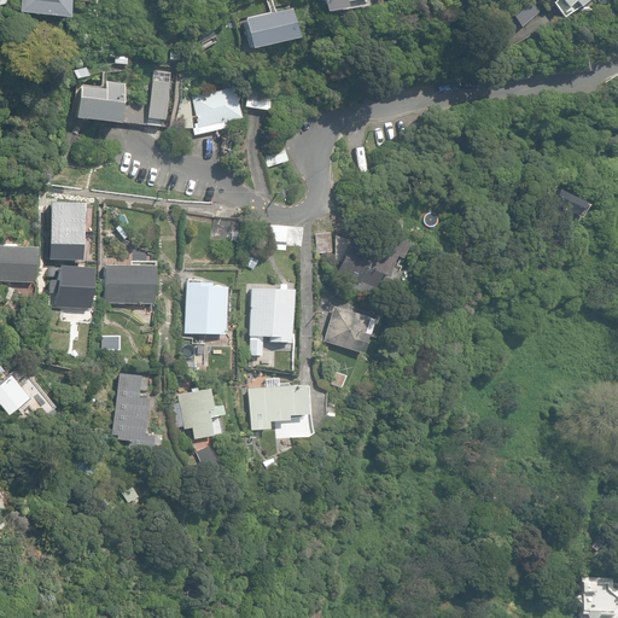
[(18,0),(17,12),(68,19),(69,0),(18,0)]
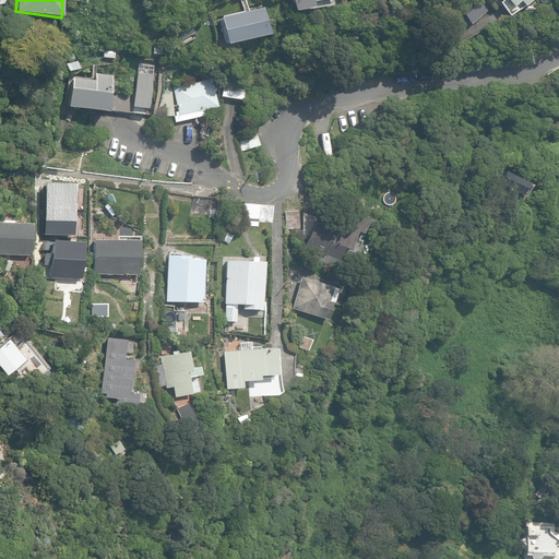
[(289,0),(293,12),(310,10),(319,9),(319,2),(332,0),(289,0)]
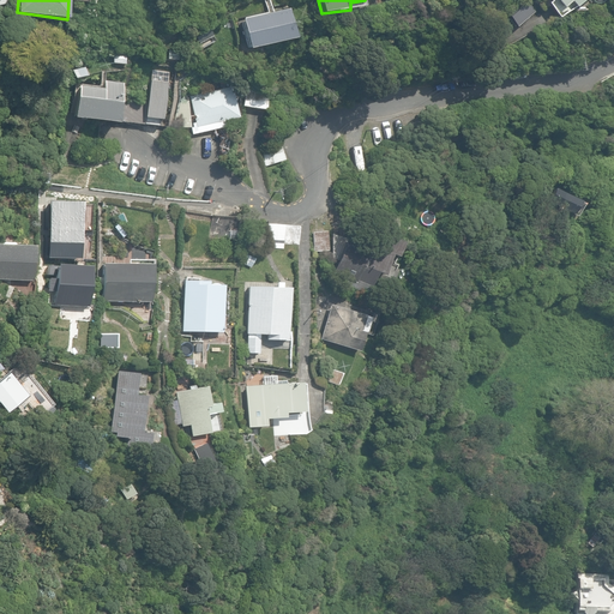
[(522,0),(504,14),(515,26),(516,26),(534,12),(524,0),(522,0)]
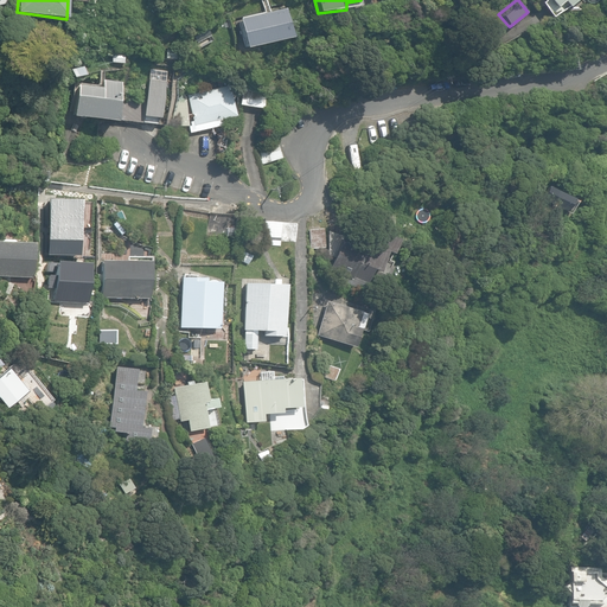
[(550,18),(567,7),(563,1),(555,7),(549,0),(545,0),(542,2),(550,18)]
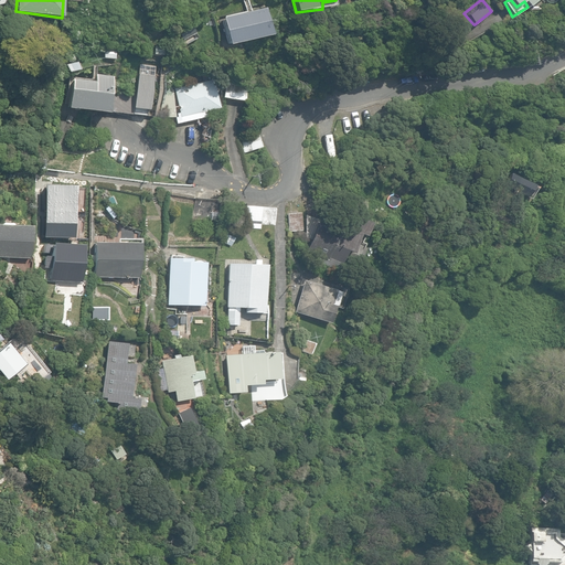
[(222,18),(227,45),(270,35),(265,8),(222,18)]
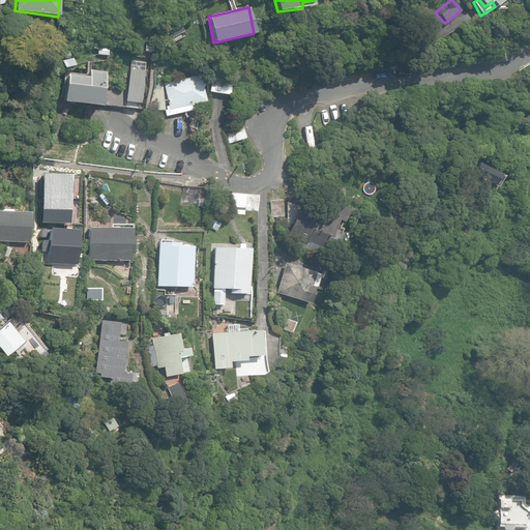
[(63,67),(74,65),(71,56),(61,58),(63,67)]
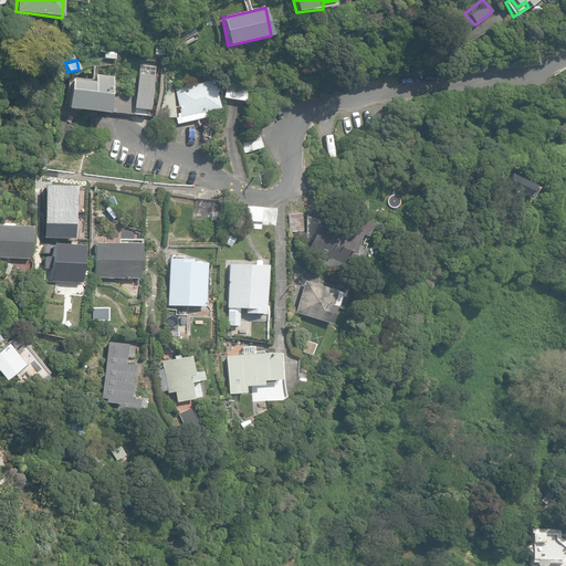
[(67,108),(107,115),(113,79),(94,75),(93,82),(72,80),(67,108)]
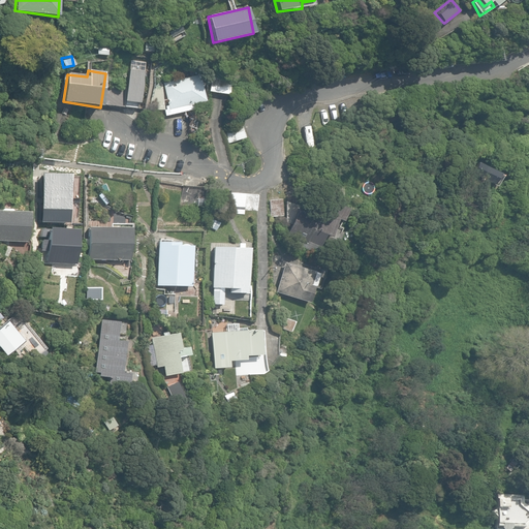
[(127,86),(124,107),(136,109),(143,71),(129,70),(127,86)]
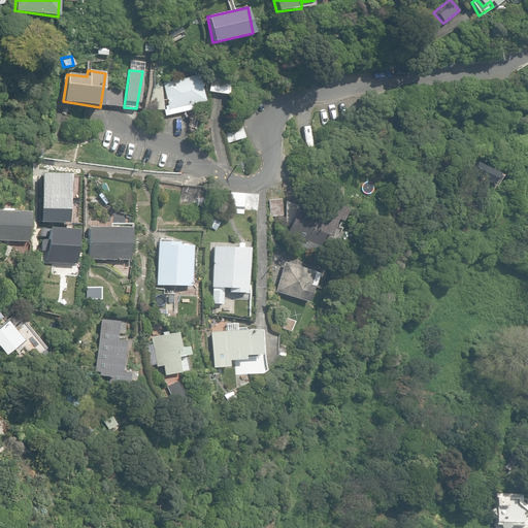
[(208,92),(228,96),(231,77),(212,73),(208,92)]
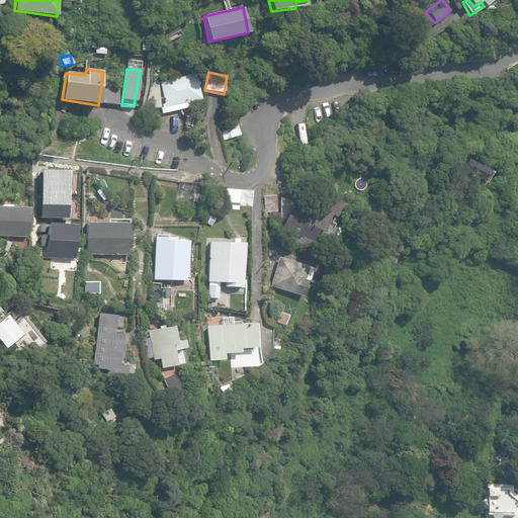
[(159,81),(165,107),(201,98),(195,73),(159,81)]
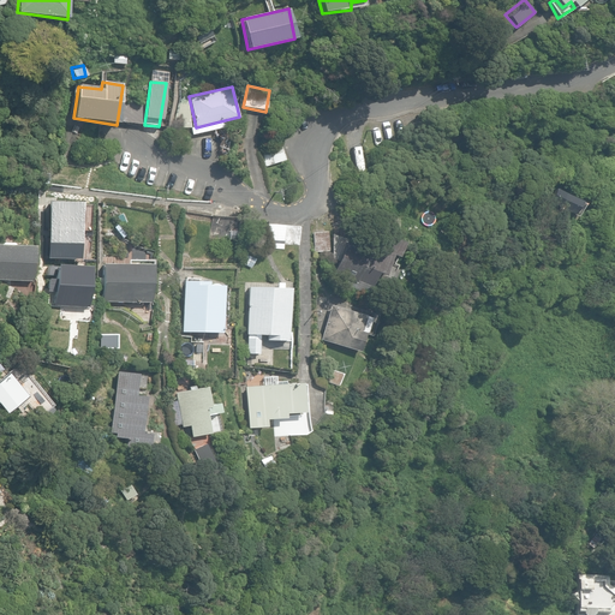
[(148,100),(124,97),(120,121),(144,125),(148,100)]
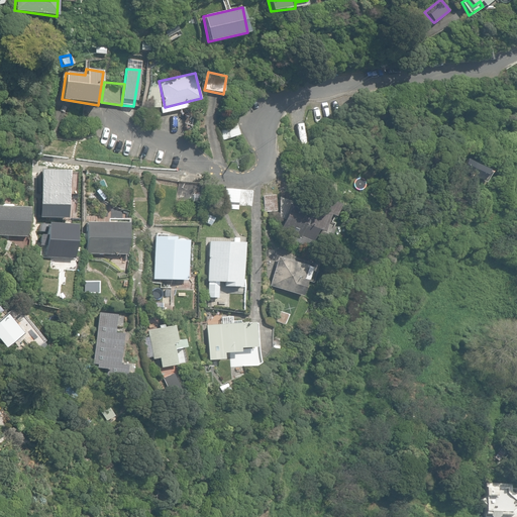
[(145,107),(160,107),(158,87),(149,87),(145,107)]
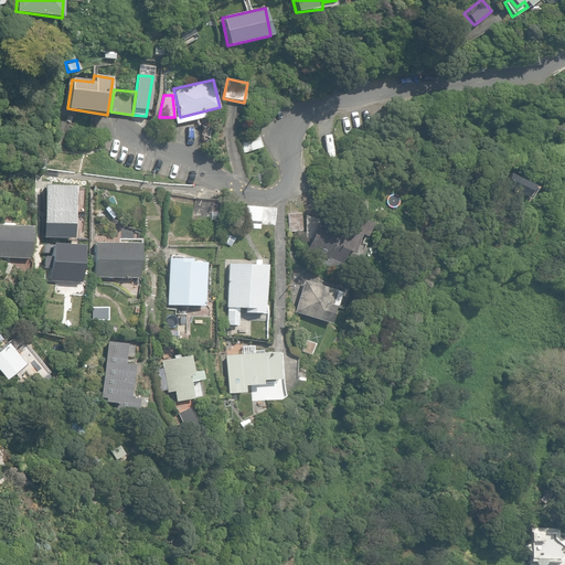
[(238,141),(243,155),(263,147),(258,135),(238,141)]
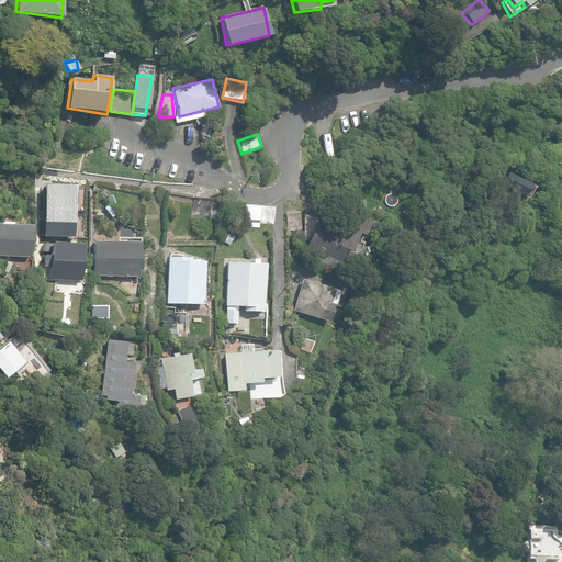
[(532,187),(507,173),(501,187),(526,200),(532,187)]
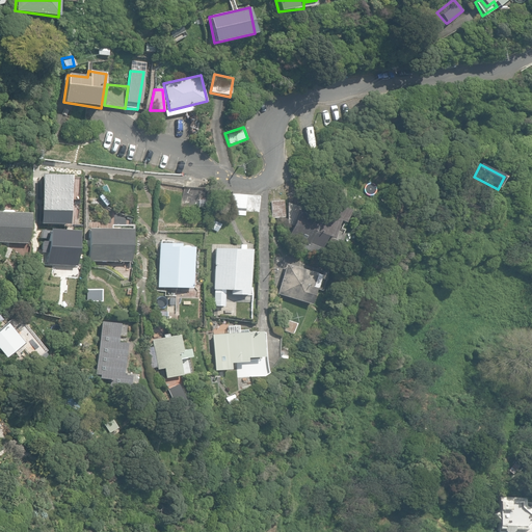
[(182,208),(204,210),(206,189),(184,187),(182,208)]
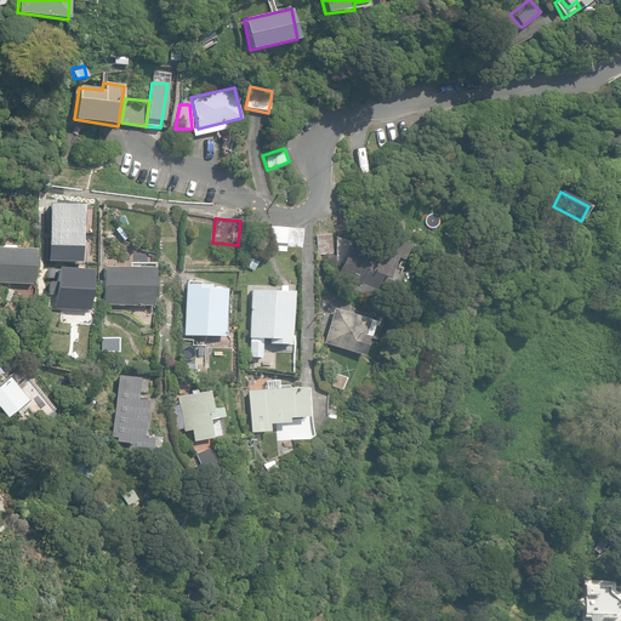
[(315,234),(317,255),(332,254),(331,234),(315,234)]
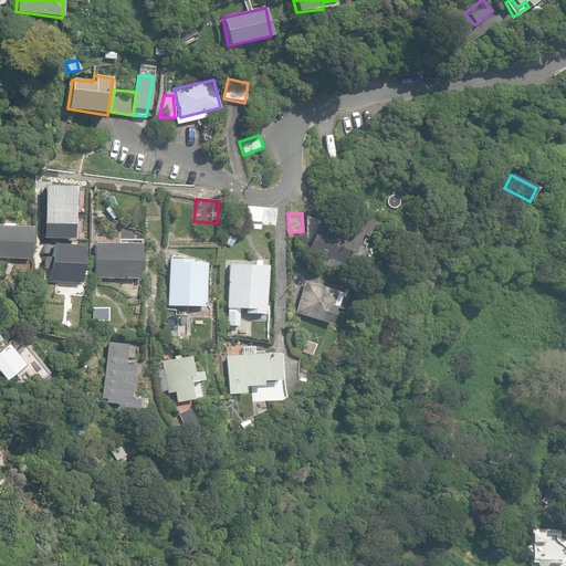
[(313,261),(338,271),(341,266),(343,266),(348,252),(354,254),(362,236),(366,237),(371,224),(355,218),(348,233),(310,217),(303,237),(311,240),(306,251),(315,255),(313,261)]
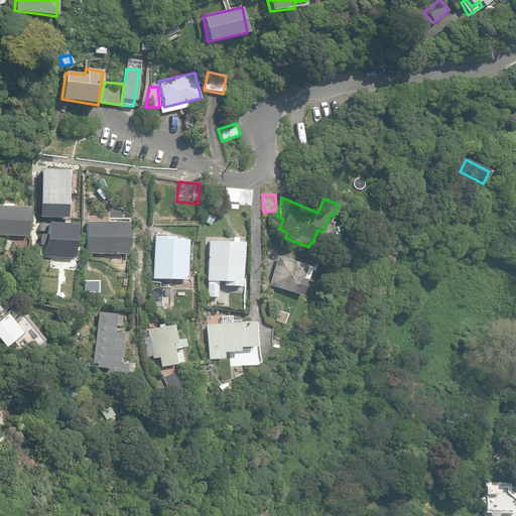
[(0,234),(26,236),(27,206),(11,206),(10,204),(2,204),(0,205),(0,234)]
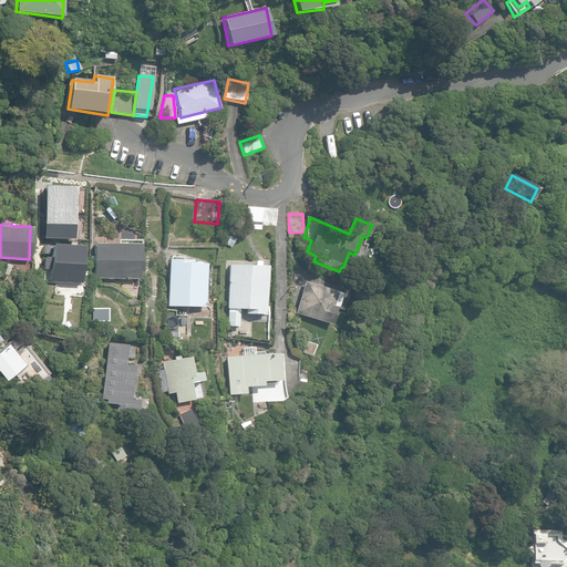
[(415,243),(431,251),(436,240),(429,237),(432,233),(423,228),(415,243)]
